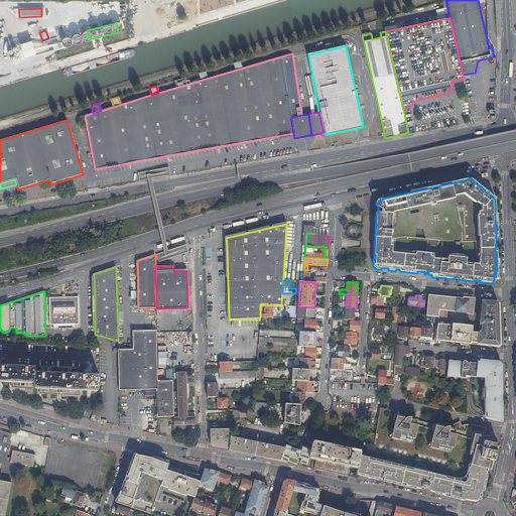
[(428,295),(426,316),(438,317),(436,332),(435,341),(495,347),(499,342),(498,305),(494,301),(487,301),(482,300),(469,299),(455,297),(441,296),(428,295)]
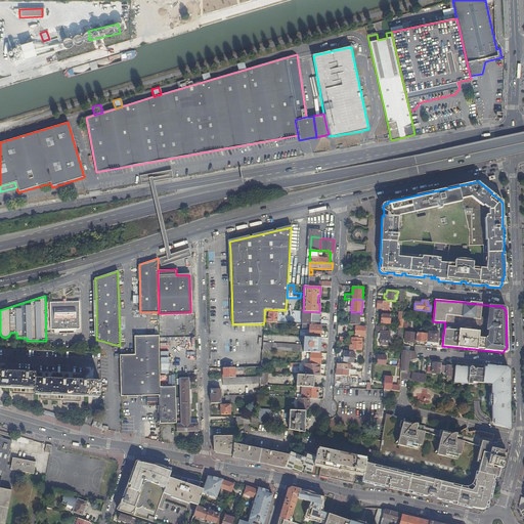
[(383,302),(377,302),(377,309),(381,309),(383,309),(389,310),(390,301),(383,301),(383,302)]
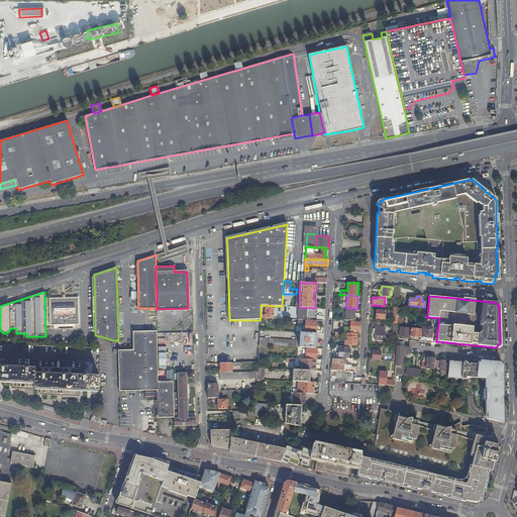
[(50,298),(50,325),(54,325),(54,329),(77,329),(76,325),(79,325),(79,298),(50,298)]
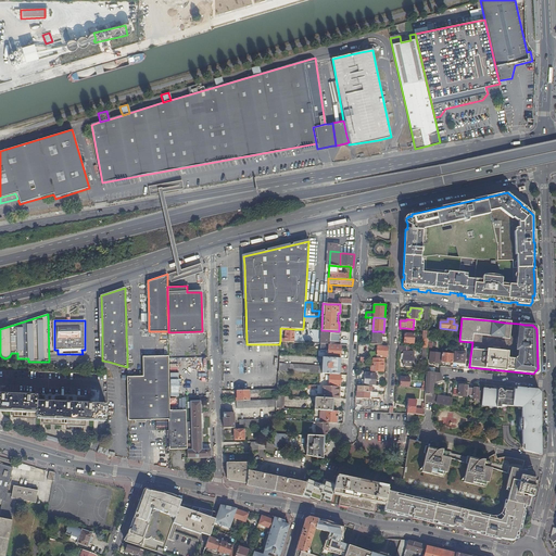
[(280,339),(280,341),(294,342),(294,329),(280,328),(280,330),(285,330),(285,339),(280,339)]
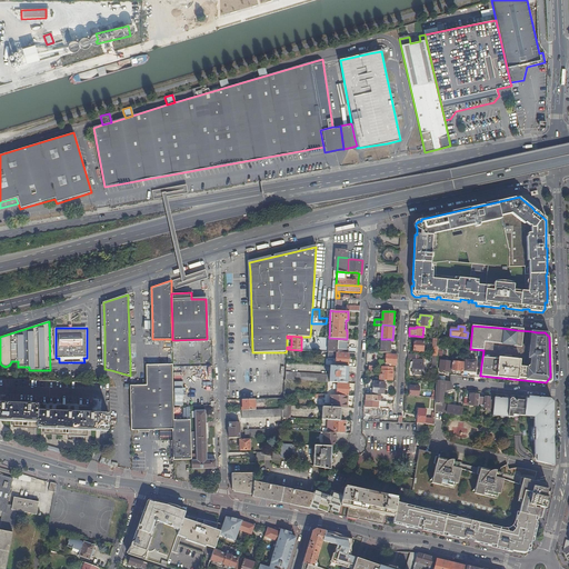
[(329,352),(336,352),(346,353),(347,339),(329,338),(329,347),(329,352)]
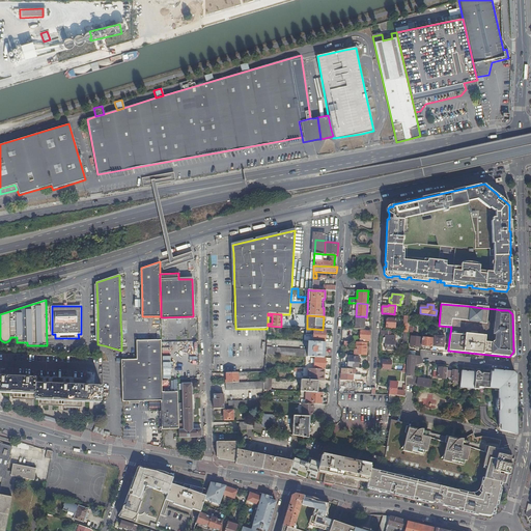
[(364,316),(356,316),(355,329),(358,329),(361,330),(364,330),(364,328),(364,316)]
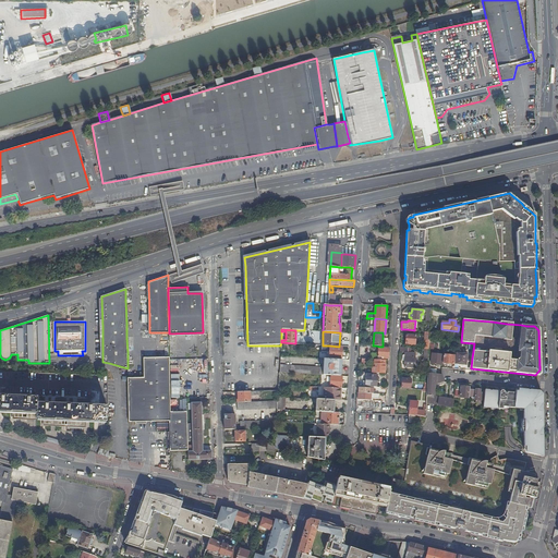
[(415,344),(415,335),(414,335),(407,335),(405,335),(405,344),(415,344)]
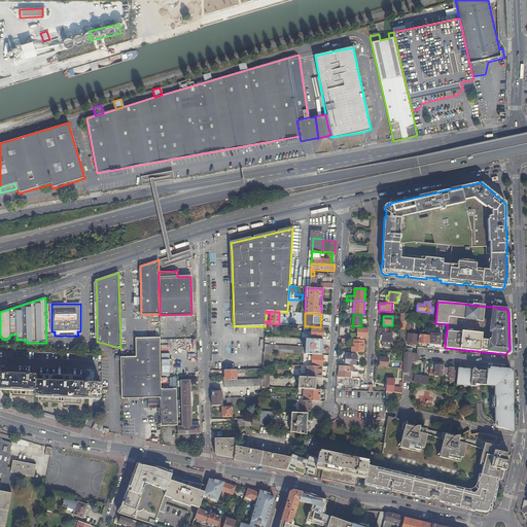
[(378,327),(378,332),(383,332),(382,347),(391,347),(391,344),(392,341),(392,334),(385,332),(386,328),(378,327)]
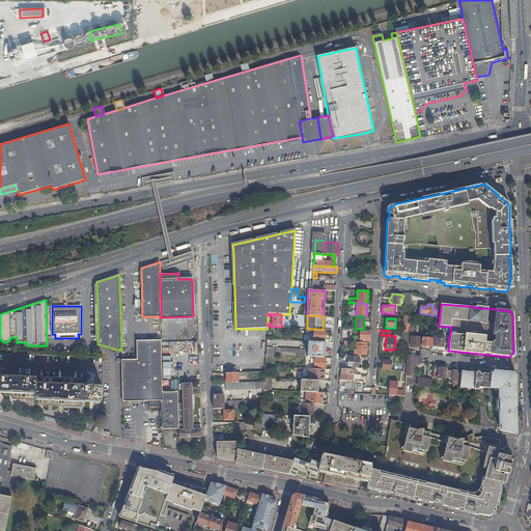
[(370,340),(370,332),(361,331),(360,340),(363,340),(365,340),(369,340),(370,340)]
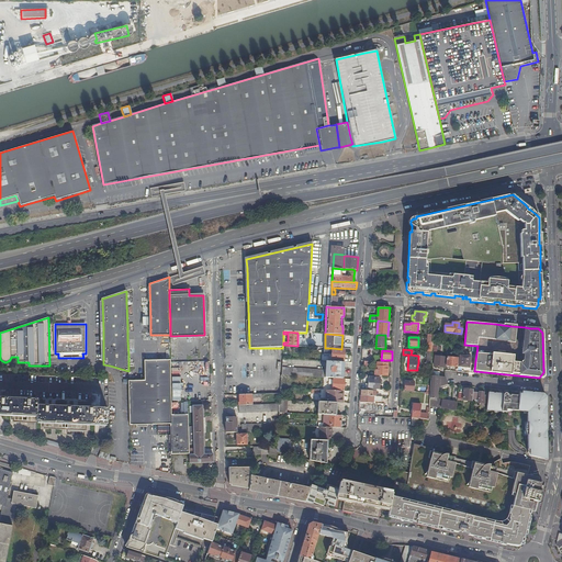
[(461,356),(459,355),(458,367),(467,368),(470,368),(471,357),(461,356)]
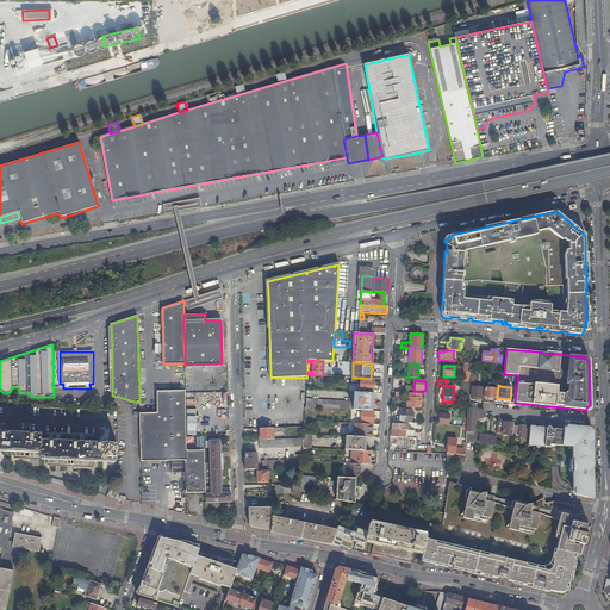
[(484,388),(473,387),(472,392),(471,398),(483,399),(483,396),(484,388)]
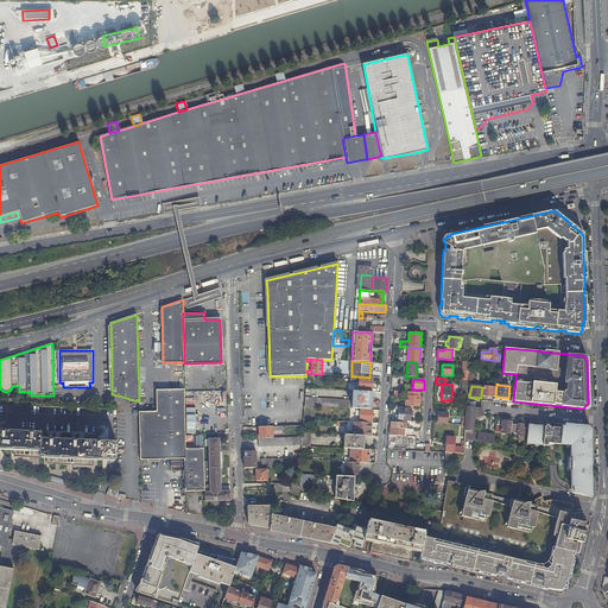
[(482,391),(481,400),(482,400),(486,401),(487,397),(494,397),(494,388),(485,387),(482,386),(482,391)]
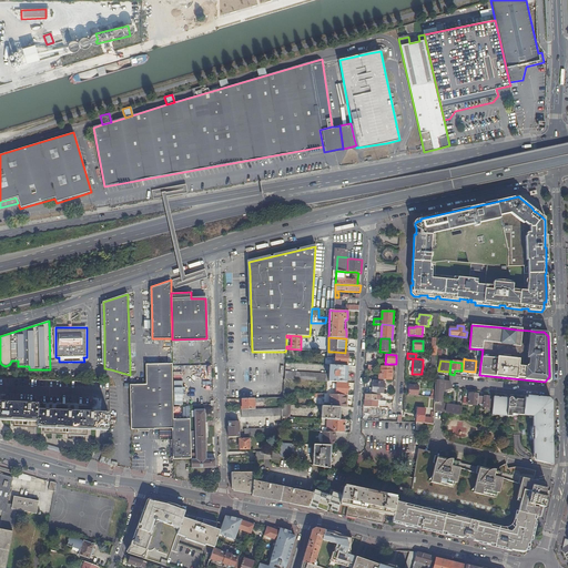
[(173,419),(172,408),(172,363),(145,364),(146,385),(130,385),(131,429),(145,429),(173,428),(173,419)]
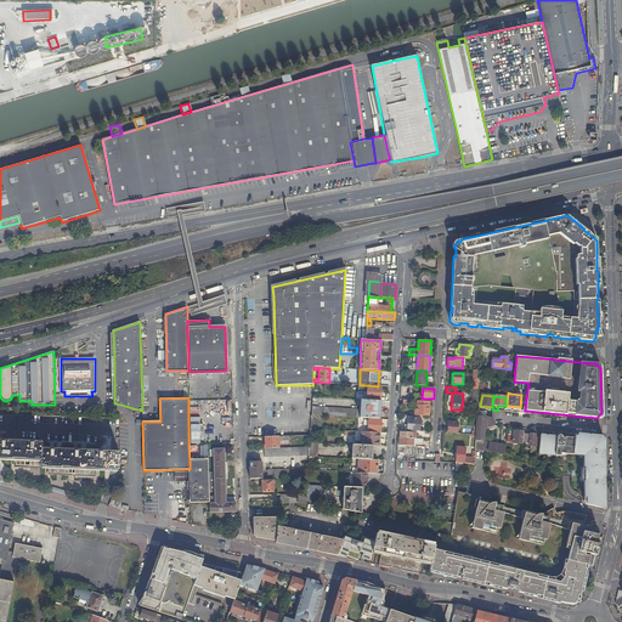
[(312,407),(312,414),(368,418),(379,419),(380,401),(367,401),(361,400),(361,410),(312,407)]
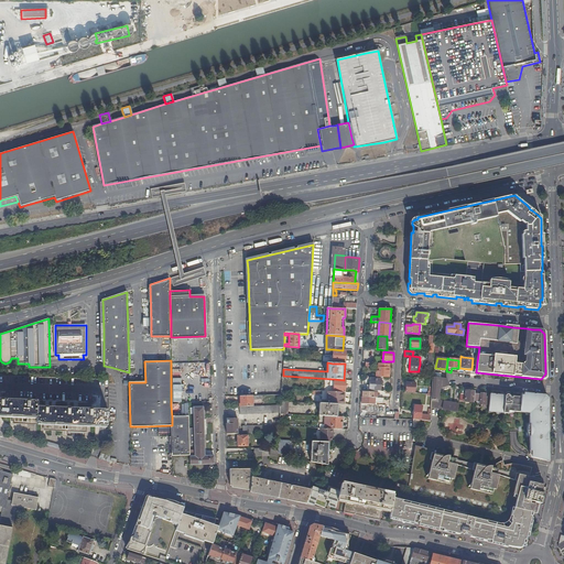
[(389,378),(389,365),(378,364),(378,371),(376,371),(376,377),(389,378)]
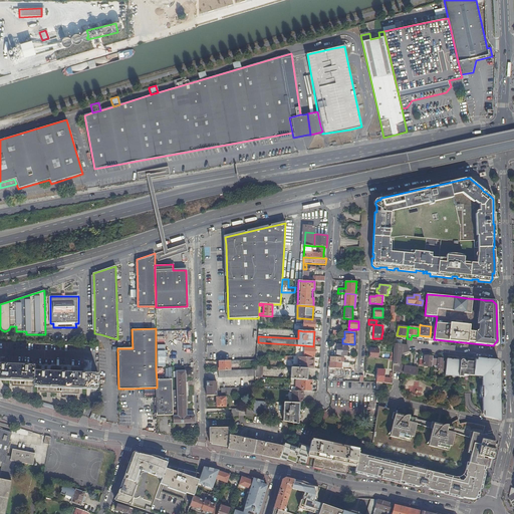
[(407,351),(406,348),(407,345),(401,344),(394,343),(394,346),(394,352),(393,358),(393,362),(400,363),(400,353),(407,351)]
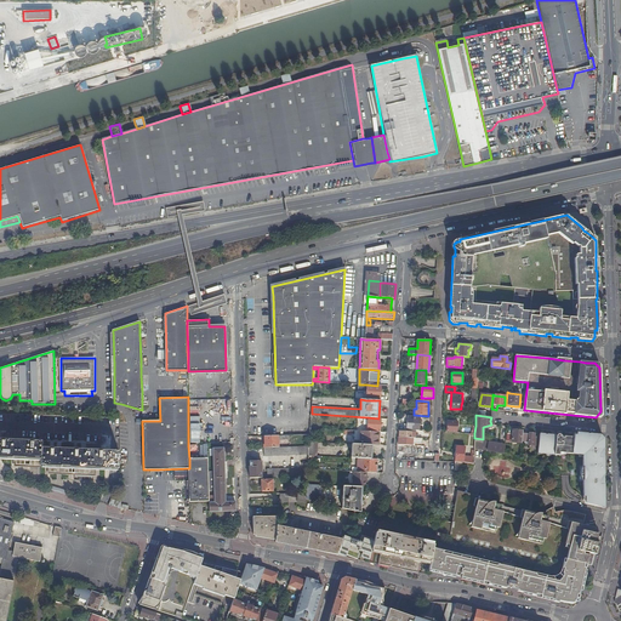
[(368,417),(368,432),(380,432),(381,419),(379,419),(368,417)]
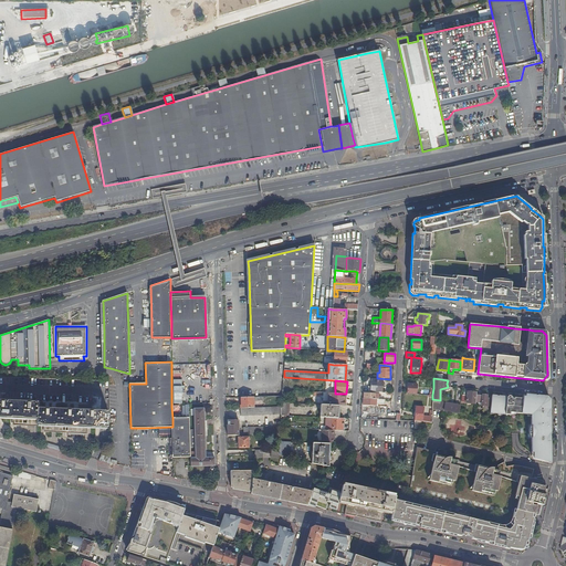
[(370,387),(370,391),(370,392),(379,392),(381,392),(383,380),(374,380),(373,387),(370,387)]
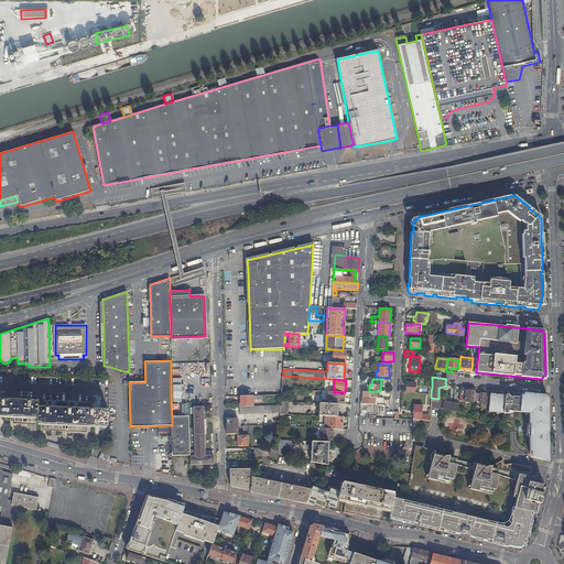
[(415,383),(407,382),(405,392),(415,392),(415,383)]
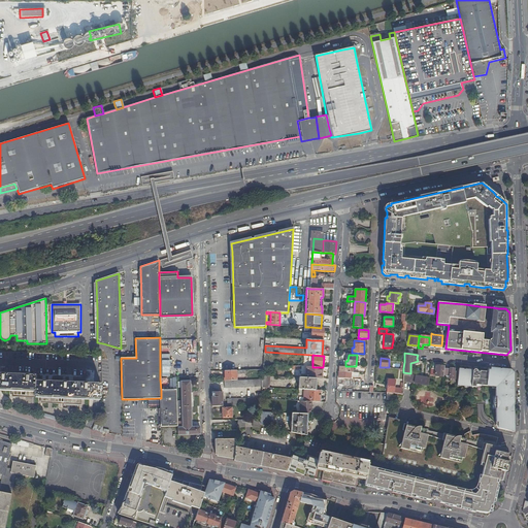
[(444,369),(444,366),(436,365),(435,369),(431,368),(431,375),(441,376),(443,377),(443,376),(444,369)]
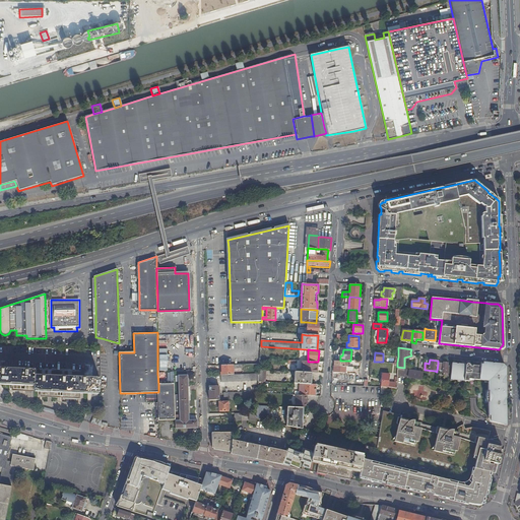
[(308,362),(304,362),(304,373),(312,373),(317,374),(318,362),(308,362)]
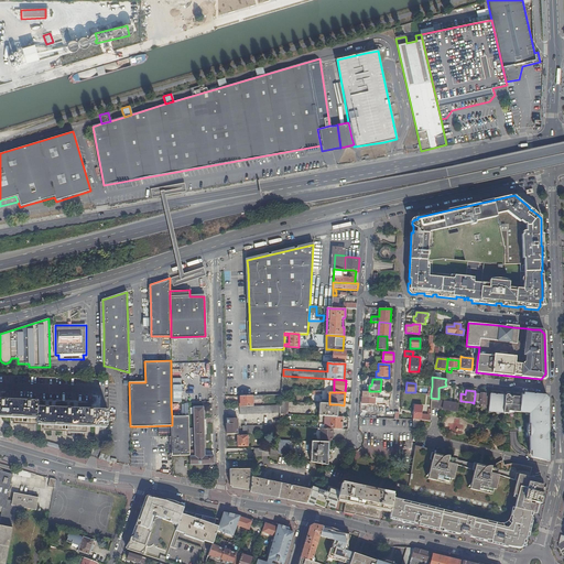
[(475,394),(474,402),(479,403),(479,404),(485,405),(487,405),(488,398),(485,398),(485,394),(480,393),(480,396),(475,394)]
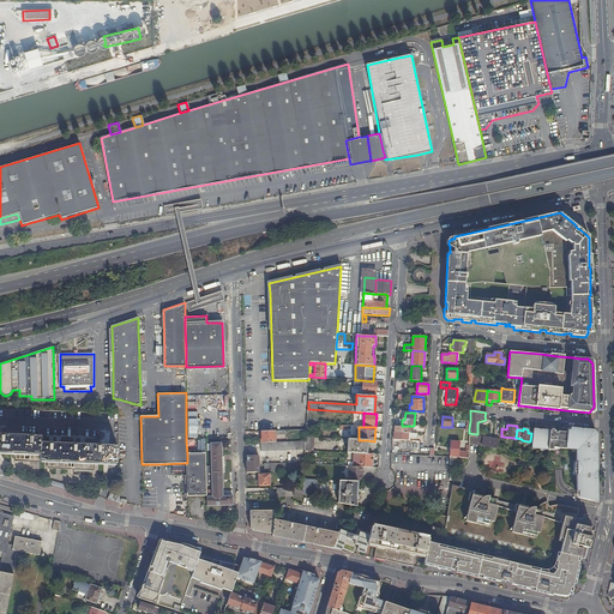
[(577,498),(595,503),(595,489),(595,471),(593,471),(593,465),(594,464),(595,463),(595,461),(595,459),(595,446),(595,434),(591,431),(569,428),(569,432),(566,432),(566,433),(558,432),(558,433),(555,433),(554,432),(554,431),(553,431),(552,431),(551,431),(549,432),(549,433),(547,432),(547,431),(533,429),(531,446),(536,447),(536,449),(551,450),(551,449),(555,449),(564,450),(575,450),(575,480),(575,491),(577,491),(577,498)]
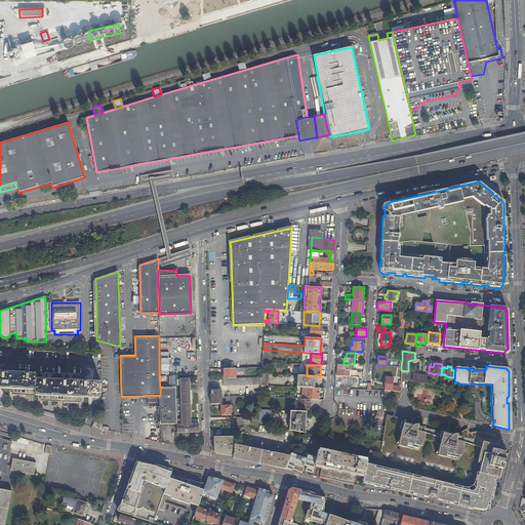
[(224,369),(225,378),(235,378),(235,372),(235,369),(235,368),(224,369)]
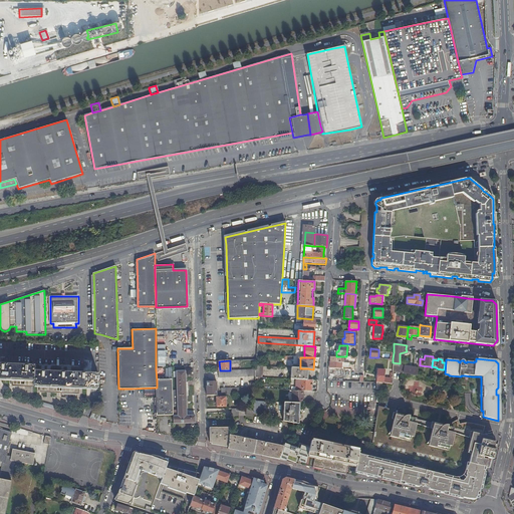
[(7,364),(6,378),(13,378),(13,383),(20,384),(20,379),(25,379),(25,386),(31,386),(32,365),(7,364)]
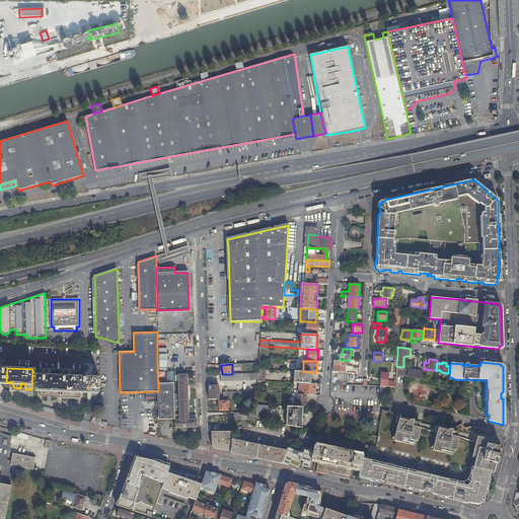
[(32,369),(31,389),(42,389),(42,395),(58,395),(58,390),(63,390),(63,395),(78,396),(78,391),(96,392),(98,392),(99,384),(99,377),(96,377),(92,377),(34,374),(34,369),(32,369)]
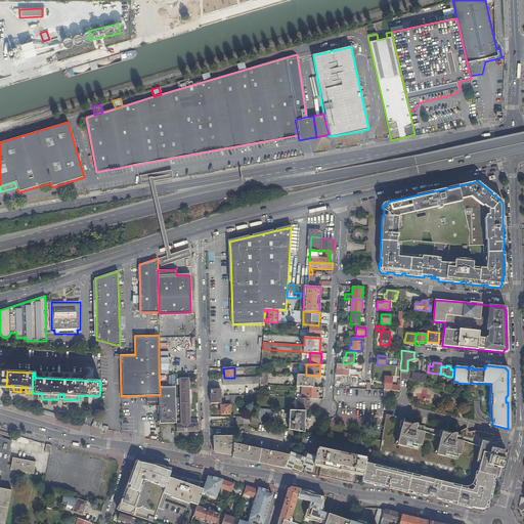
[(260,384),(267,385),(268,374),(261,373),(260,377),(260,384)]
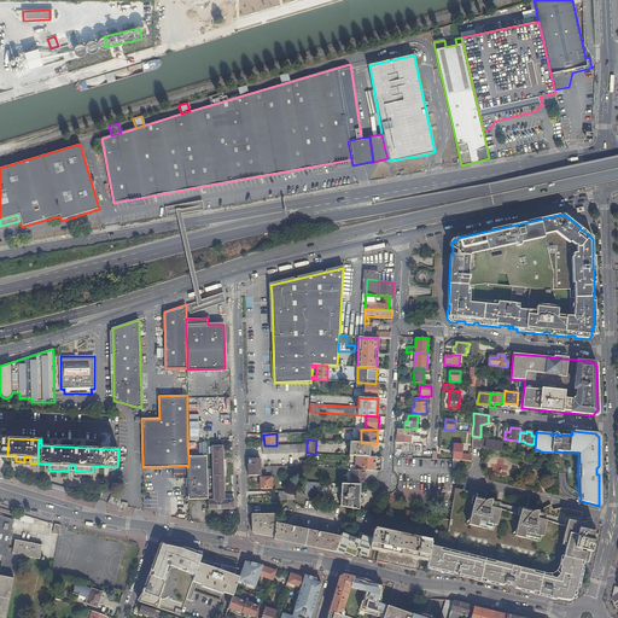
[(501,452),(502,443),(496,442),(496,444),(472,441),(472,444),(472,445),(473,445),(473,447),(482,448),(501,452)]
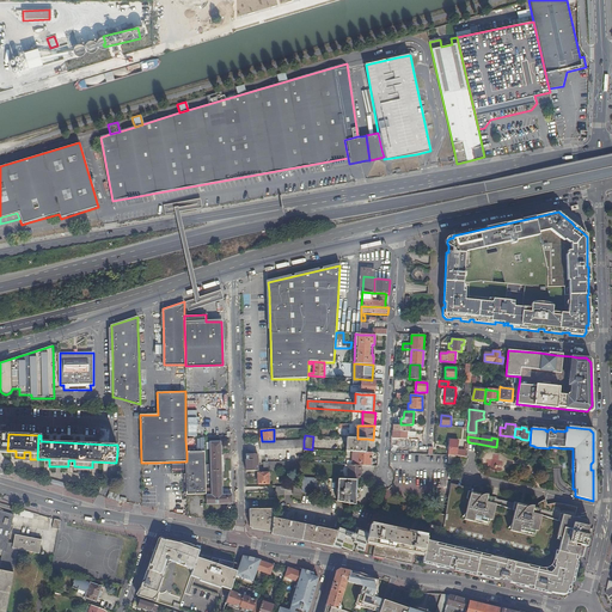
[(367,439),(357,439),(347,438),(346,452),(366,453),(367,439)]
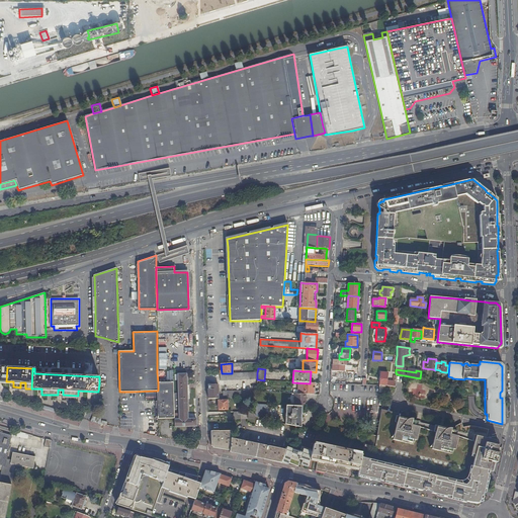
[(352,384),(358,384),(358,380),(350,379),(346,379),(346,372),(339,371),(338,375),(342,375),(342,378),(340,378),(340,383),(352,384)]
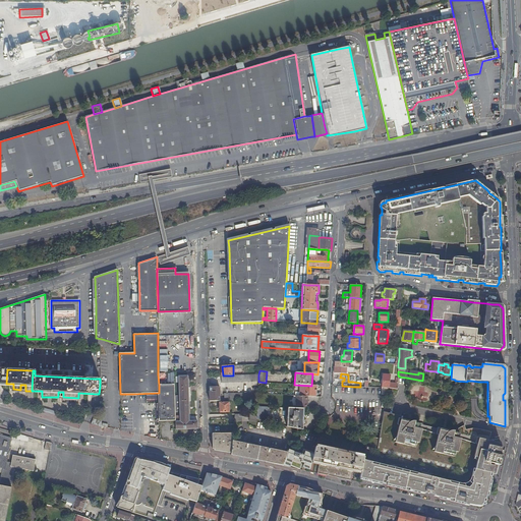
[(253,382),(258,382),(258,374),(255,374),(238,375),(233,375),(223,375),(221,377),(221,383),(241,382),(253,382)]
